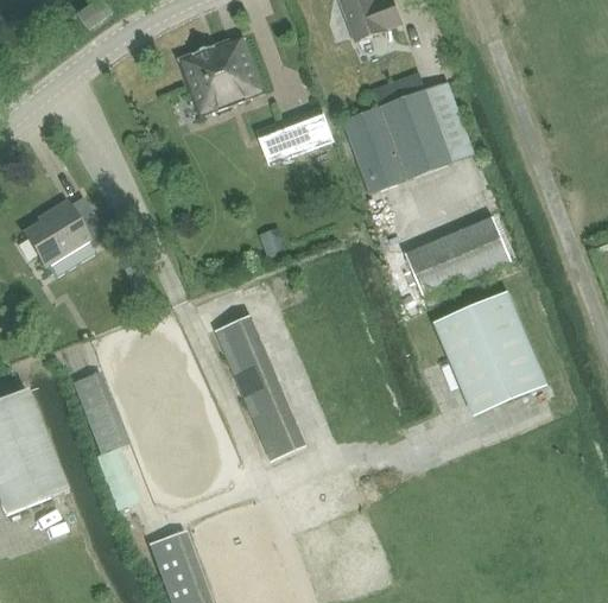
[(78,14),(89,29),(113,11),(105,0),(97,0),(78,14)]
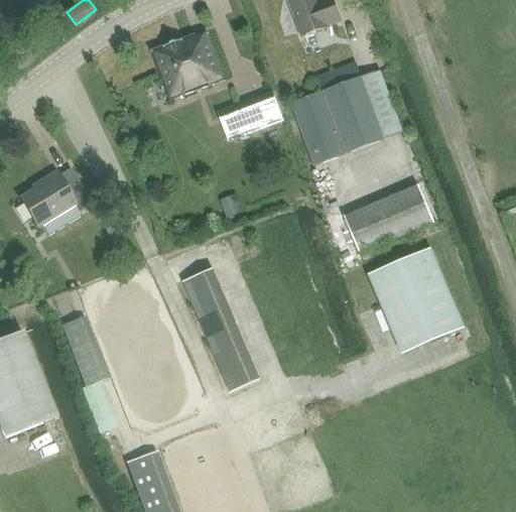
[(290,0),(302,33),(328,24),(328,23),(341,19),(334,0),(290,0)]
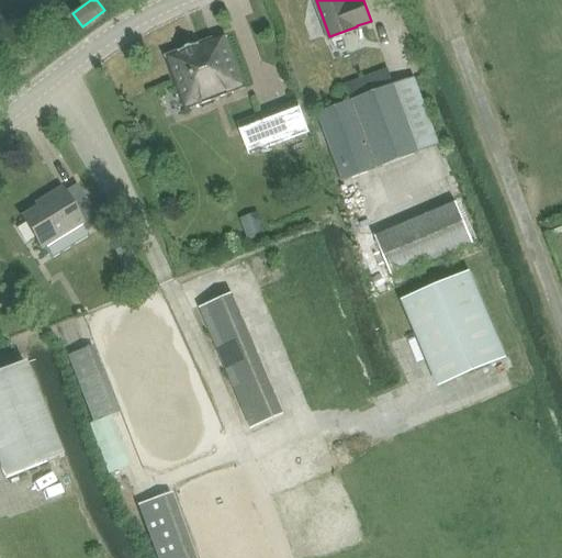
[(211,36),(165,53),(184,107),(245,85),(226,34),(213,40),(211,36)]
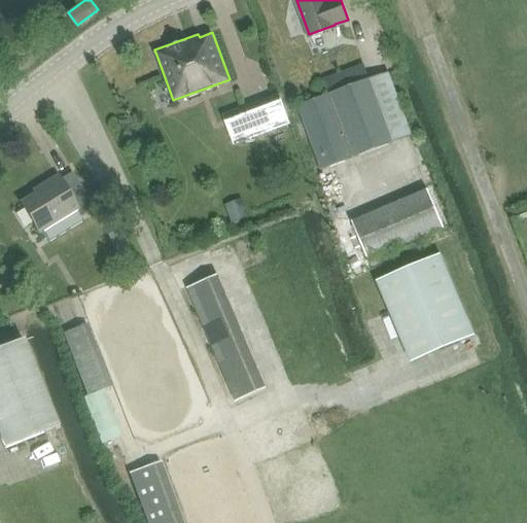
[(329,93),(354,155),(393,140),(363,62),(325,77),(330,93),(329,93)]
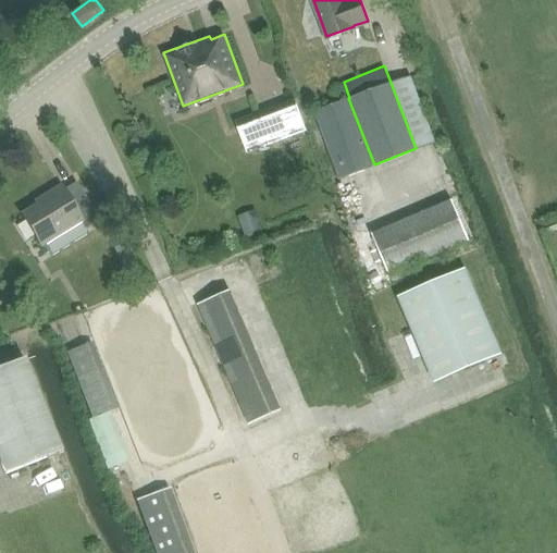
[(208,159),(262,138),(242,84),(187,105),(208,159)]
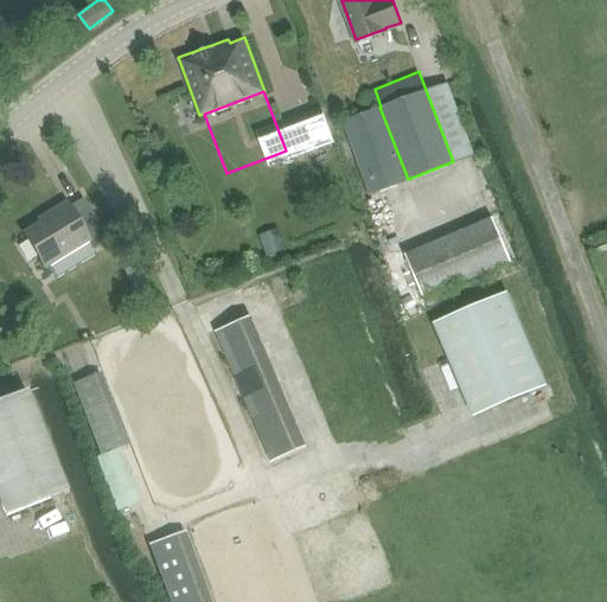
[(320,107),(279,122),(291,155),(333,140),(320,107)]
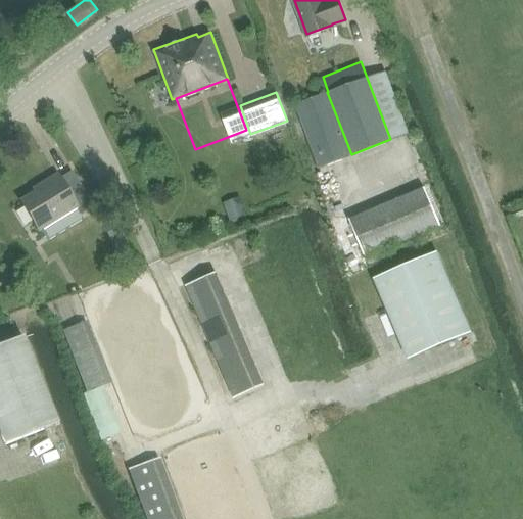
[(294,103),(318,166),(349,154),(326,92),(294,103)]
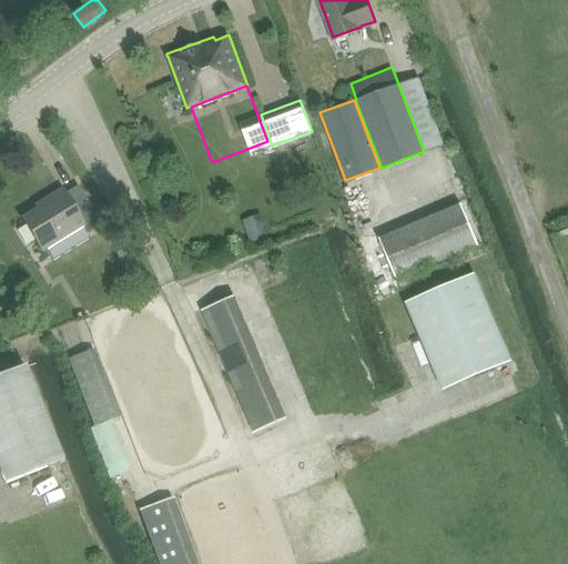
[(47,201),(22,215),(41,245),(44,243),(82,221),(85,228),(99,220),(77,183),(64,191),(62,187),(46,198),(47,201)]
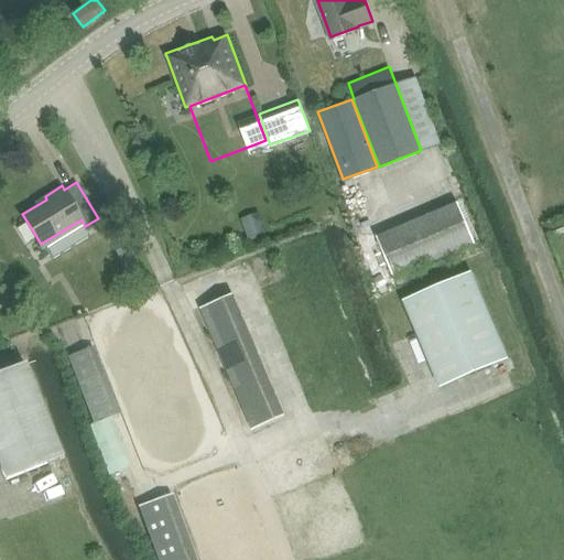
[(477,247),(459,204),(378,238),(396,281),(477,247)]
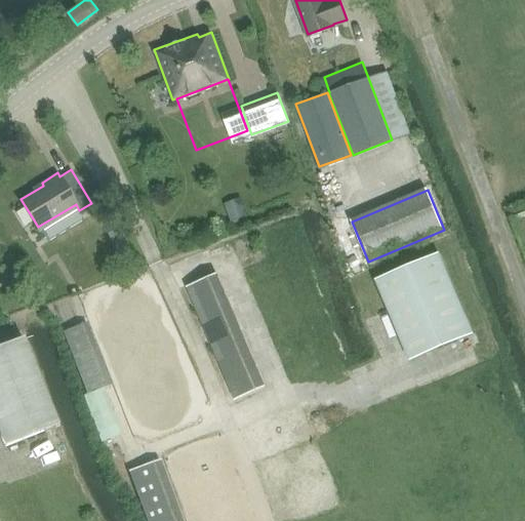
[(274,225),(263,229),(270,247),(281,242),(274,225)]
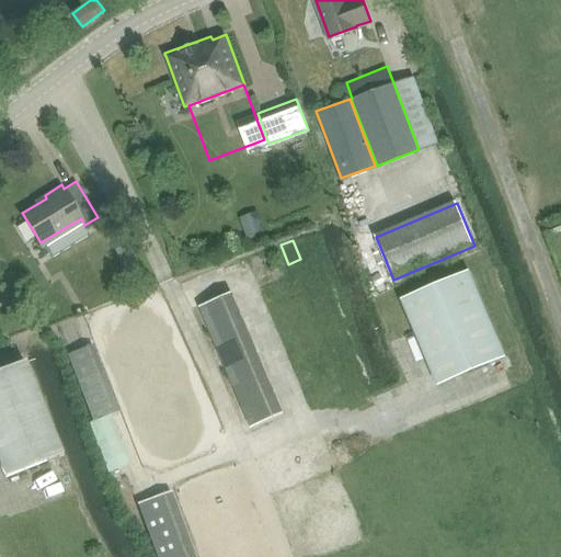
[(469,268),(400,297),(437,384),(505,354),(469,268)]
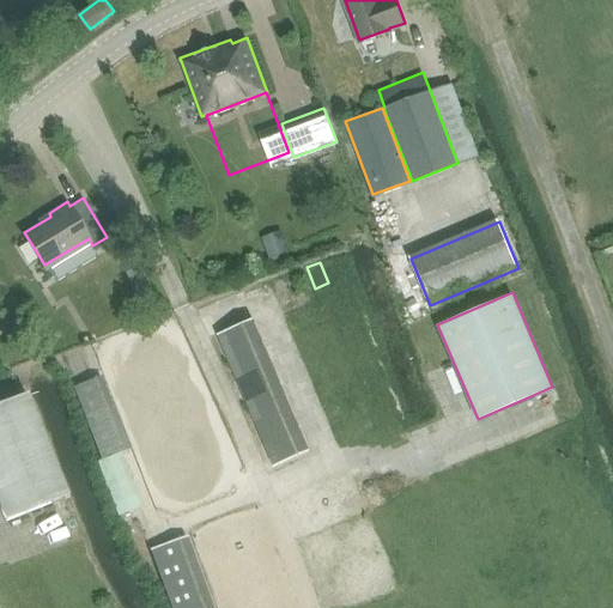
[(540,333),(551,328),(542,308),(532,312),(540,333)]
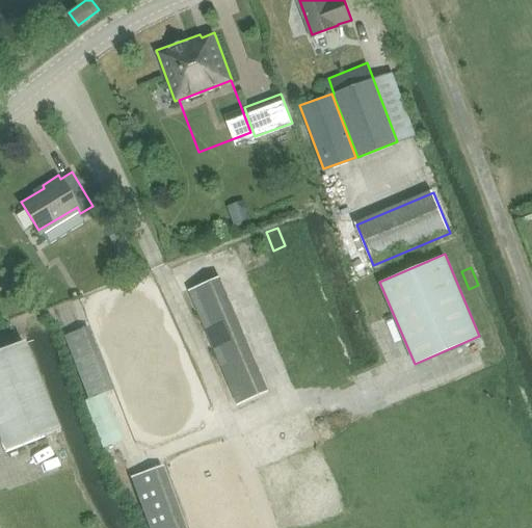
[(191,293),(239,407),(270,395),(222,281),(191,293)]
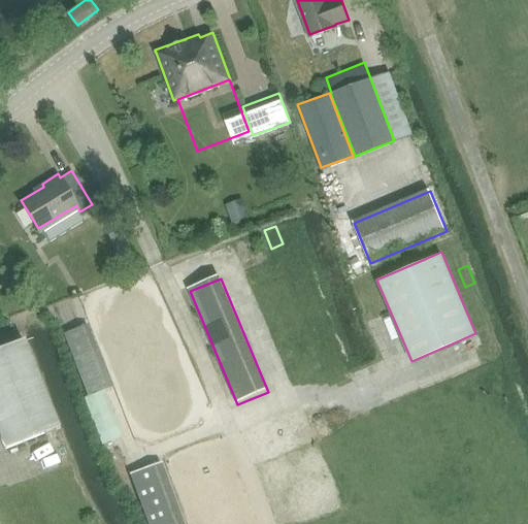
[(80,324),(62,331),(87,394),(104,388),(105,388),(81,327),(80,324)]
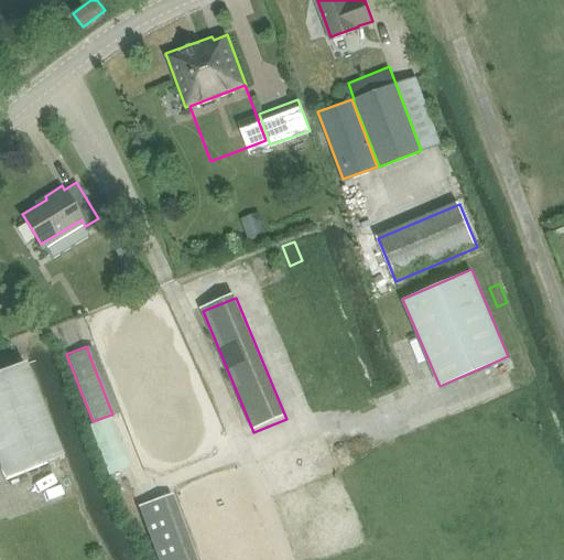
[(0,369),(0,460),(7,476),(63,453),(24,359),(0,369)]
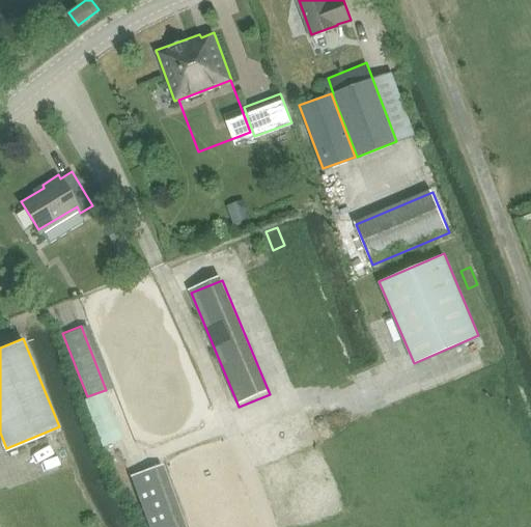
[(83,398),(92,421),(93,420),(103,444),(122,437),(105,390),(87,396),(83,398)]
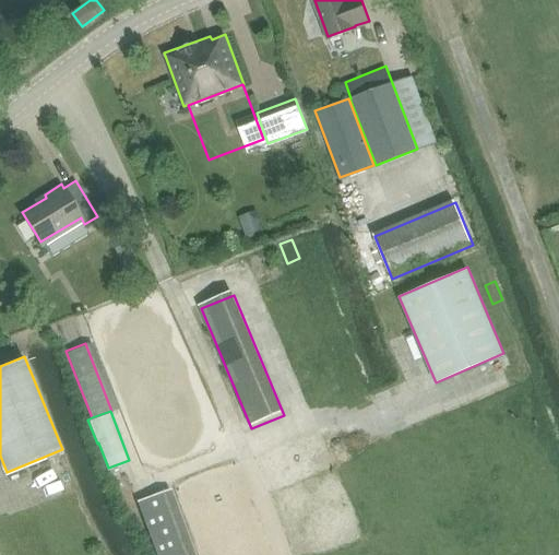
[(185,554),(162,489),(137,498),(156,554),(185,554)]
